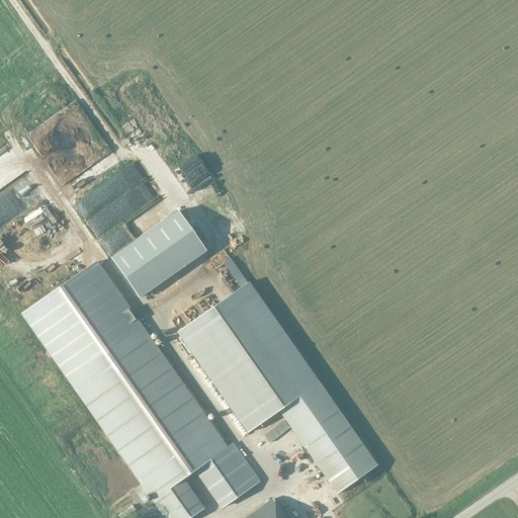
[(26,122),(45,115),(40,104),(22,111),(26,122)]
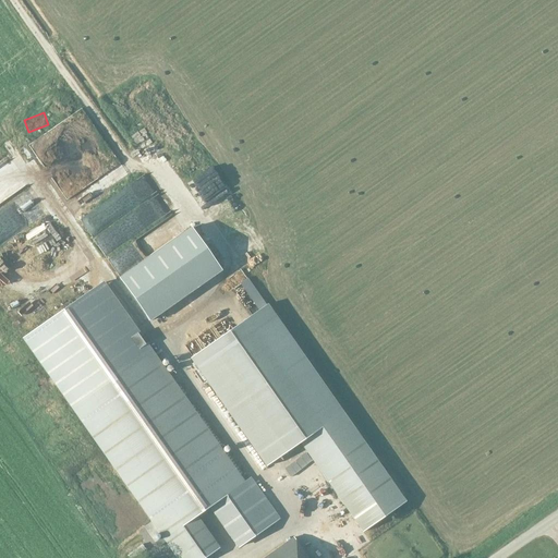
[(129,144),(142,137),(137,128),(124,134),(129,144)]
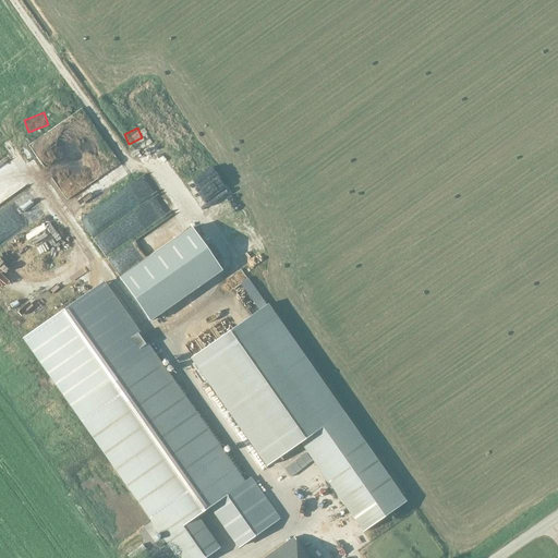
[(125,158),(133,154),(130,148),(122,153),(125,158)]
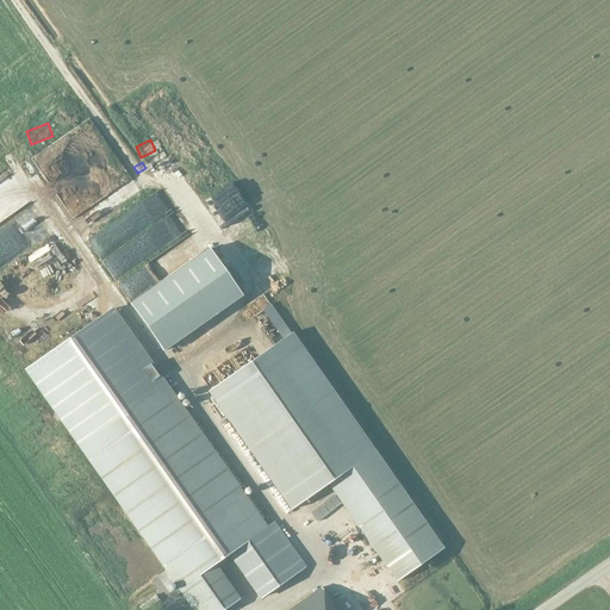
[(94,257),(149,223),(144,216),(159,207),(151,197),(82,240),(94,257)]
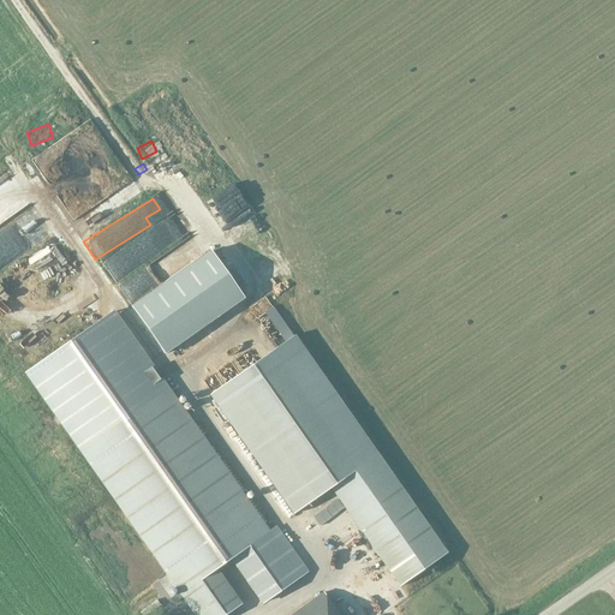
[(210,251),(132,308),(165,354),(244,299),(210,251)]
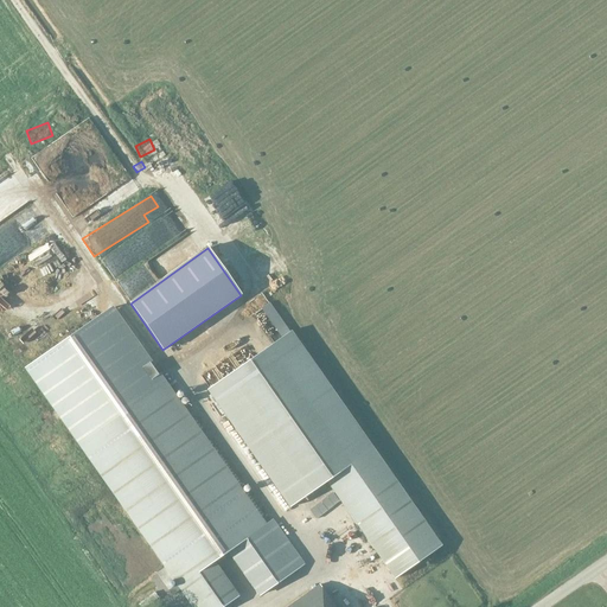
[(136,288),(132,273),(114,279),(119,293),(136,288)]
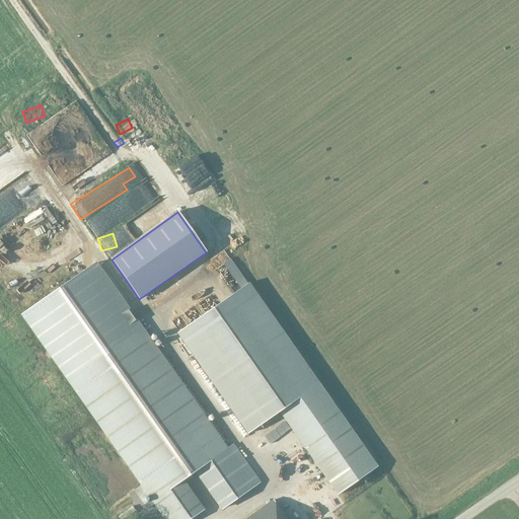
[(231,283),(238,278),(223,257),(216,263),(231,283)]
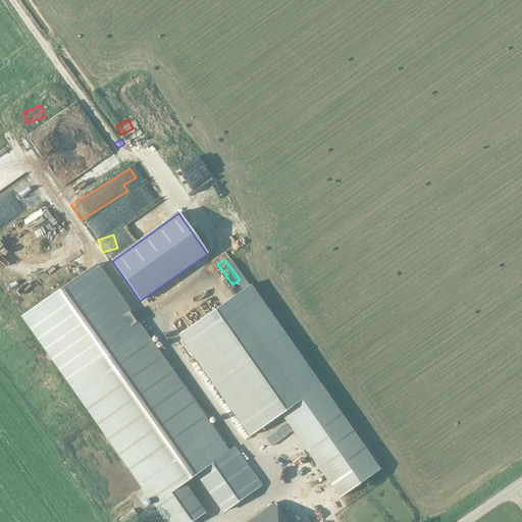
[(261,484),(231,444),(224,449),(95,265),(22,316),(167,521),(190,521),(204,513),(184,482),(196,474),(222,512),(261,484)]
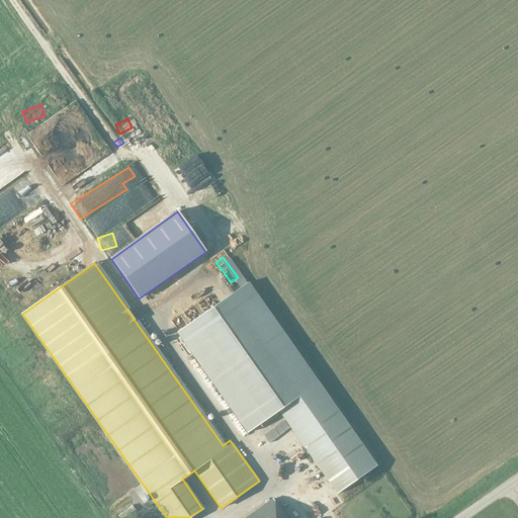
[(281,412),(338,496),(378,468),(252,283),(180,332),(250,434),(281,412)]
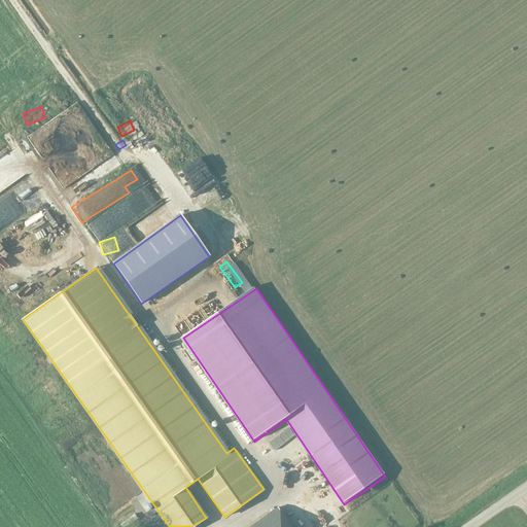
[(315,491),(311,494),(318,505),(323,502),(315,491)]
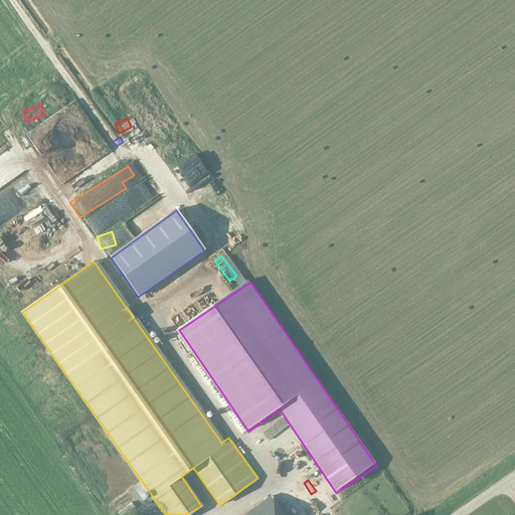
[(285,514),(273,496),(244,514),(285,514)]
